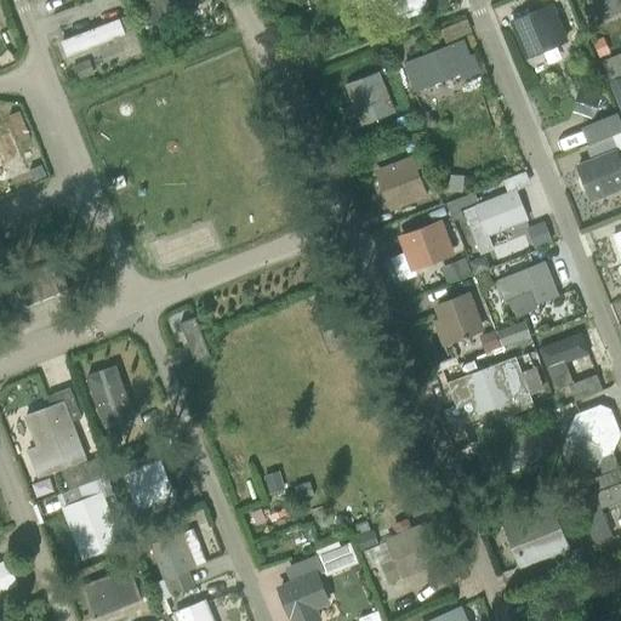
[(181,6),(198,0),(141,0),(151,26),(184,13),(181,6)]
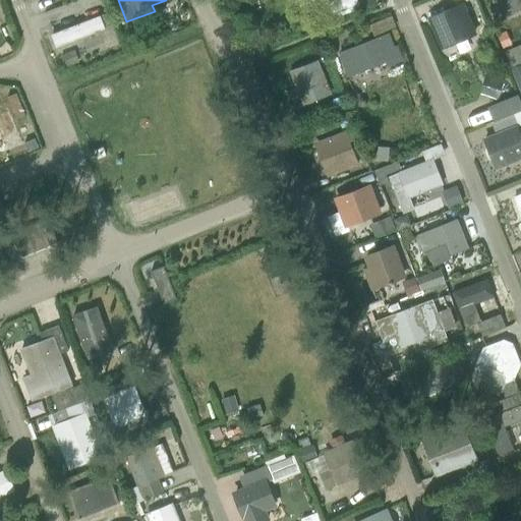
[(358,5),(356,0),(331,0),(327,2),(333,16),(337,14),(339,18),(356,11),(355,7),(358,5)]
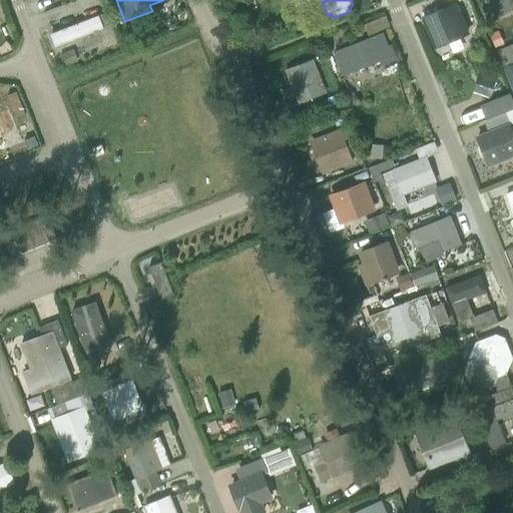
[(512,0),(485,0),(494,19),(512,10),(512,0)]
